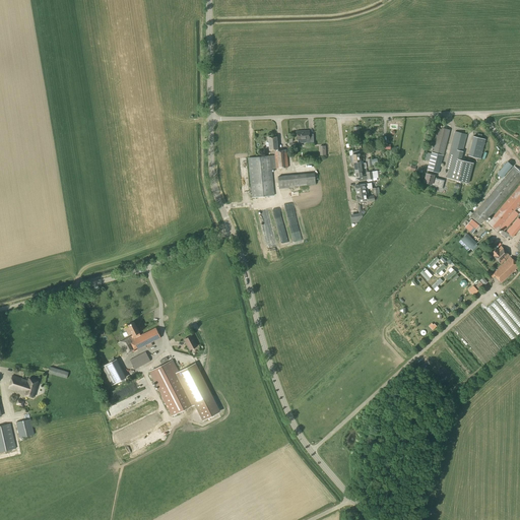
[(445,149),(448,136),(449,133),(450,130),(438,127),(433,147),(429,146),(429,147),(428,147),(425,159),(430,161),(427,174),(426,173),(424,182),(431,184),(430,186),(442,189),(444,181),(436,179),(436,178),(433,177),(434,176),(435,172),(439,173),(442,160),(444,155),(445,149)]
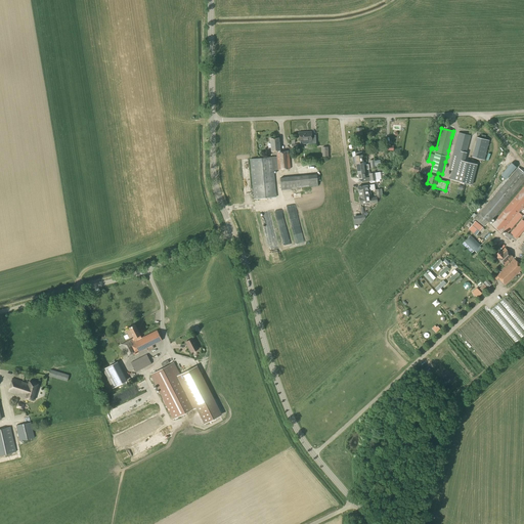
[(303,133),(303,132),(299,132),(299,141),(311,140),(311,143),(315,143),(315,135),(311,135),(311,133),(303,133)]
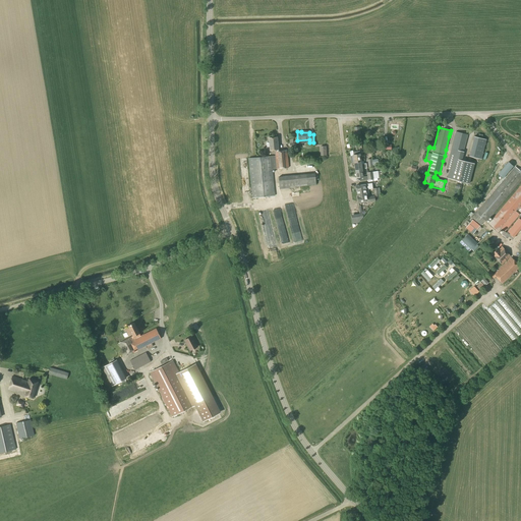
[(456,131),(451,152),(450,156),(446,168),(449,168),(446,178),(460,181),(461,181),(467,183),(470,175),(472,166),(472,164),(461,161),(467,134),(456,131)]
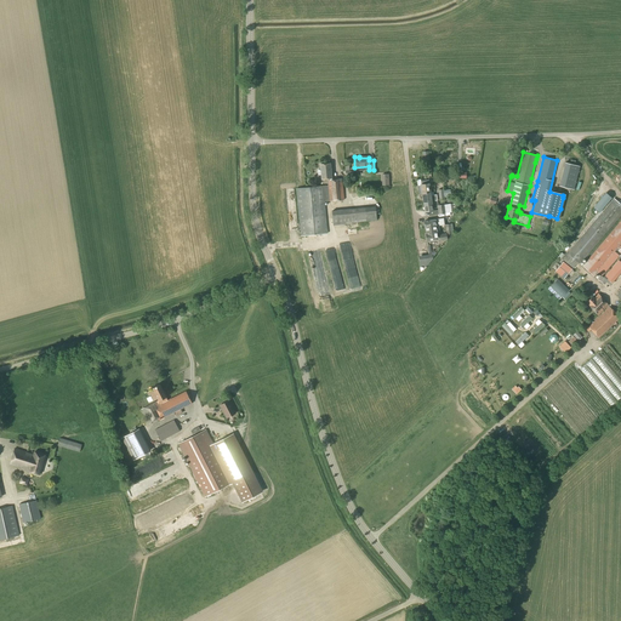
[(574,191),(580,166),(565,163),(559,187),(574,191)]
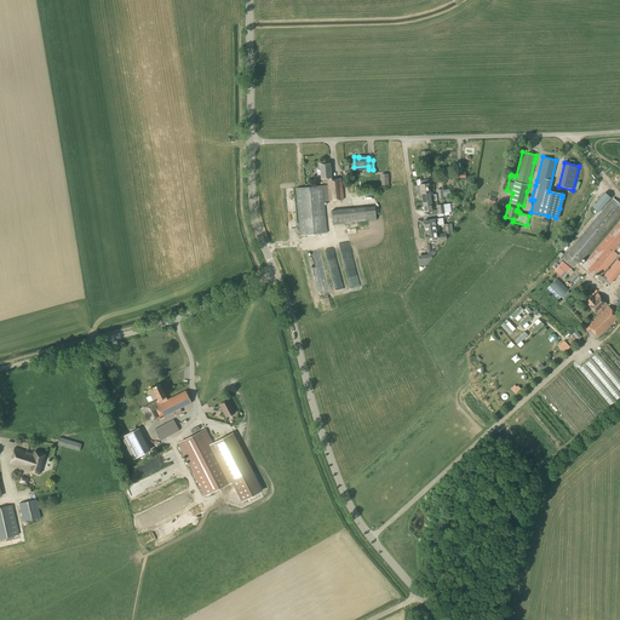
[(332,179),(329,164),(320,165),(320,170),(317,170),(316,171),(317,174),(319,174),(321,174),(321,179),(327,178),(327,185),(322,187),(297,188),(300,235),(327,233),(325,201),(343,200),(342,178),(332,179)]
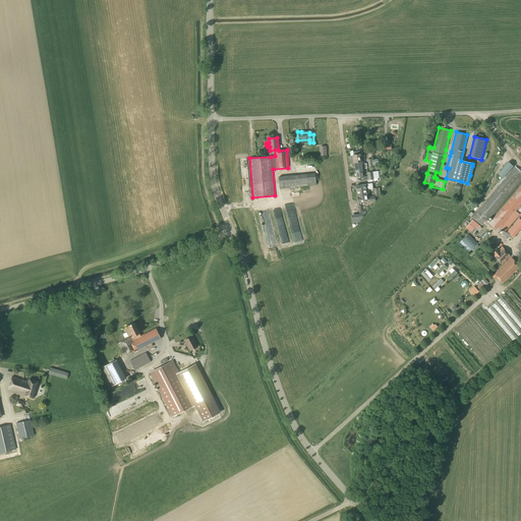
[(351,163),(354,162),(361,161),(359,151),(353,152),(353,155),(353,156),(350,156),(351,163)]
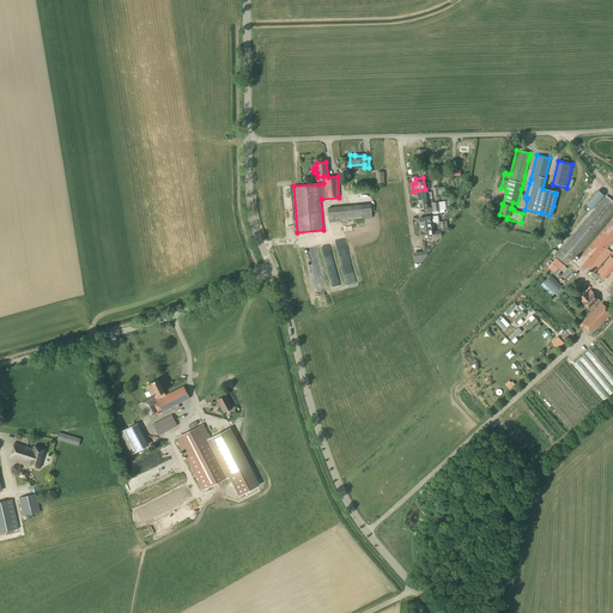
[(429,198),(429,199),(431,198),(430,192),(425,193),(425,189),(417,190),(418,200),(429,198)]
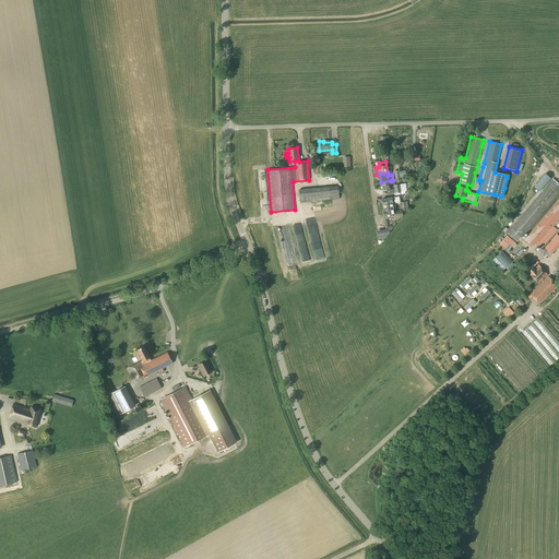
[(534,187),(539,191),(550,178),(545,173),(534,187)]
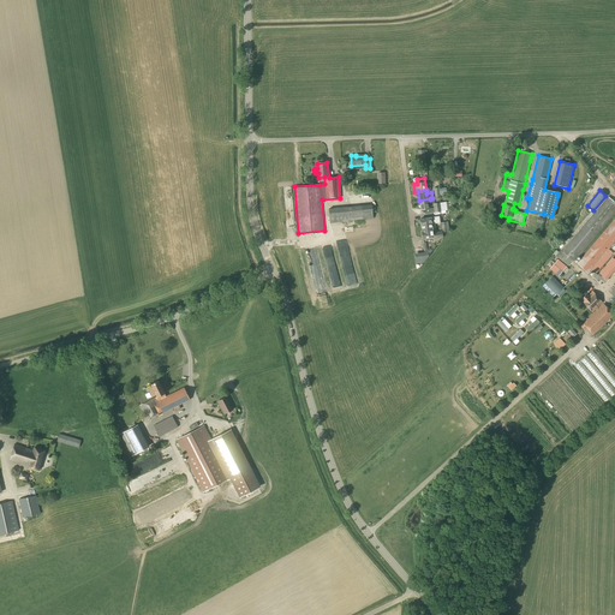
[(573,261),(614,212),(614,202),(608,197),(607,198),(556,257),(567,266),(572,261),(573,261)]
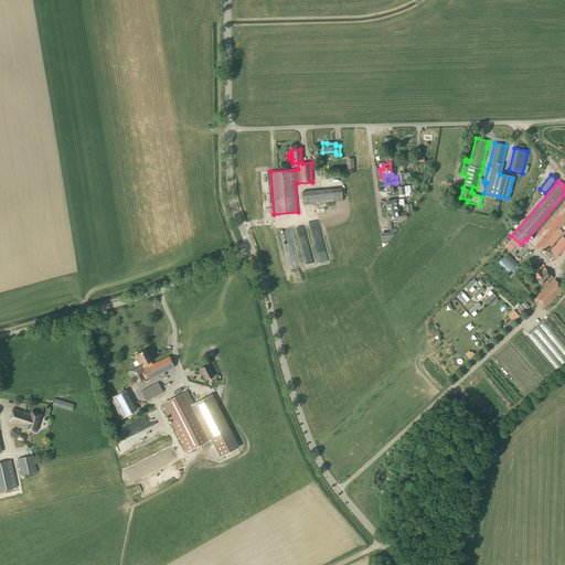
[(396,188),(395,183),(395,182),(385,184),(386,192),(394,191),(394,188),(396,188)]
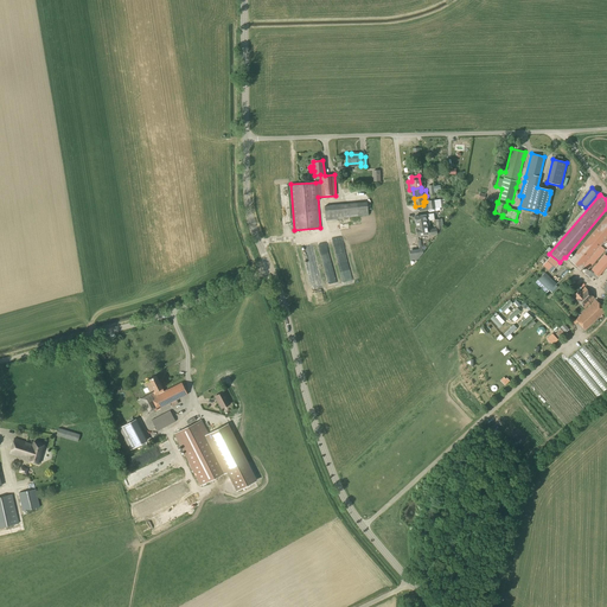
[(428,210),(441,208),(440,199),(427,202),(428,210)]
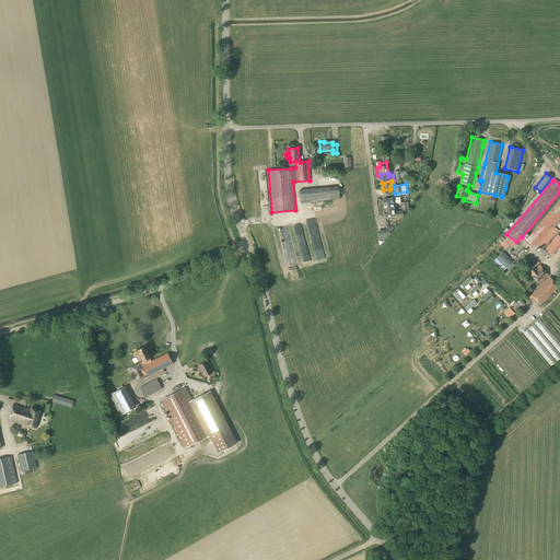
[(300,202),(340,199),(339,186),(299,190),(300,202)]
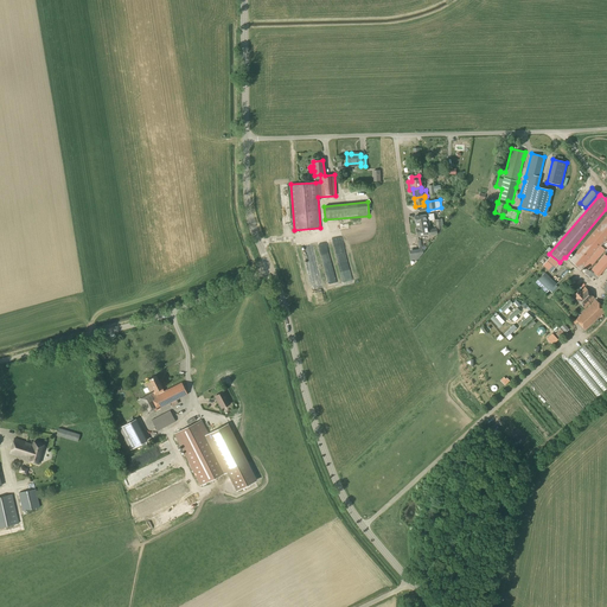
[(426,215),(414,217),(415,223),(416,223),(417,229),(416,229),(417,236),(428,235),(427,228),(429,228),(428,221),(434,221),(433,213),(428,215),(426,215)]
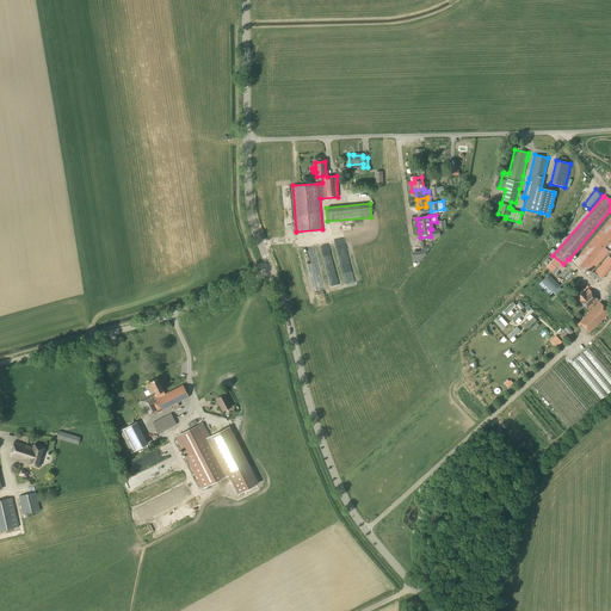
[(592,271),(610,248),(610,216),(573,261),(585,271),(587,267),(591,271),(587,275),(594,281),(597,278),(600,282),(610,267),(610,258),(609,255),(593,273),(592,271)]
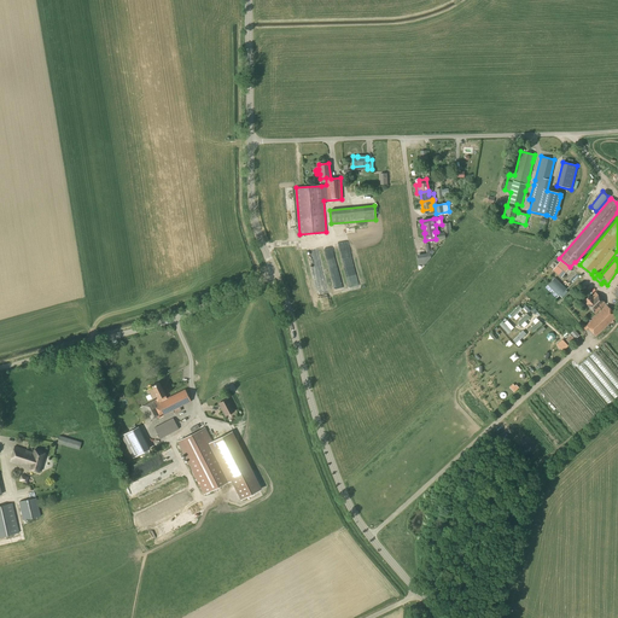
[(439,233),(437,233),(437,240),(439,240),(445,239),(444,234),(449,233),(448,223),(443,223),(444,232),(439,232),(439,233)]
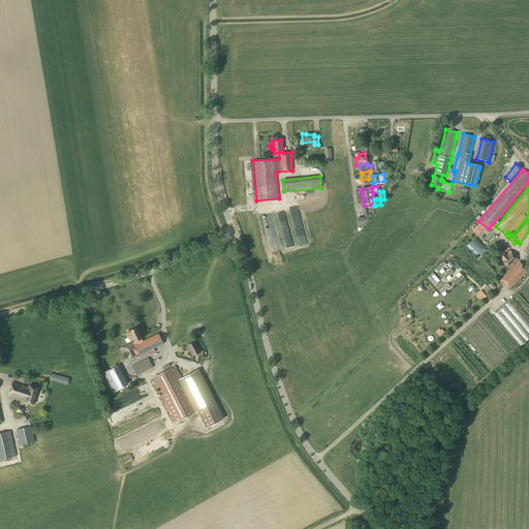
[(488,229),(480,223),(473,231),(480,238),(488,229)]
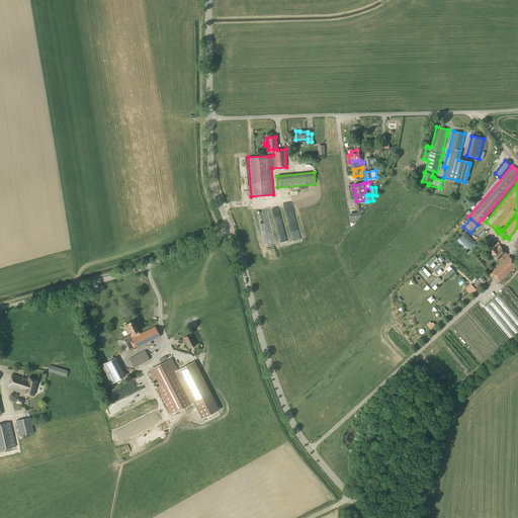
[(465,233),(458,239),(468,249),(468,248),(470,250),(476,245),(473,243),(475,242),(465,233)]
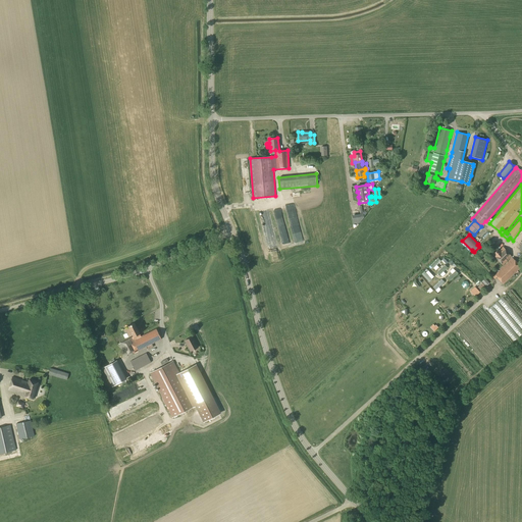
[(512,257),(503,247),(500,251),(499,249),(492,254),(503,265),(512,257)]
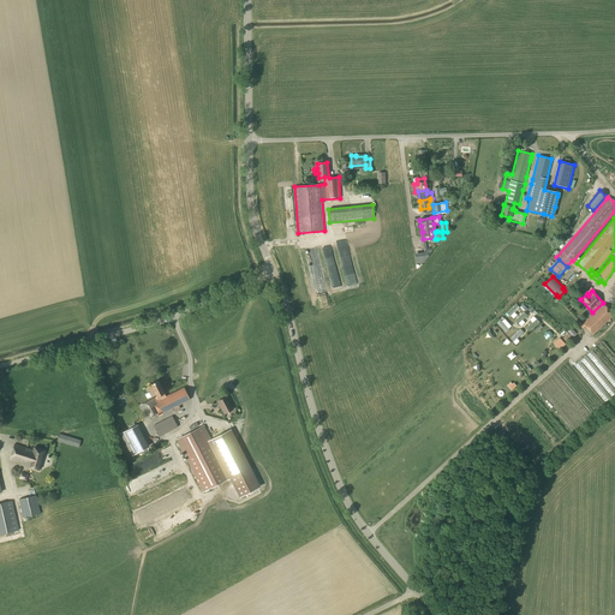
[(608,322),(610,321),(609,320),(614,315),(605,305),(604,304),(583,324),(581,323),(579,324),(583,329),(585,327),(592,335),(607,321),(608,322)]
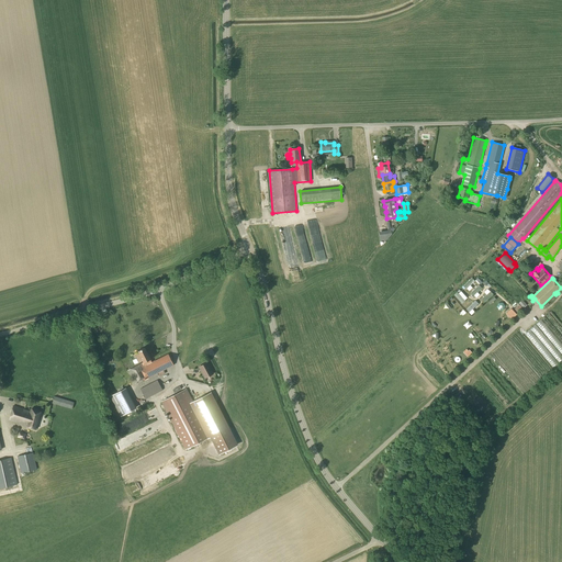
[(516,315),(510,308),(505,314),(510,319),(516,315)]
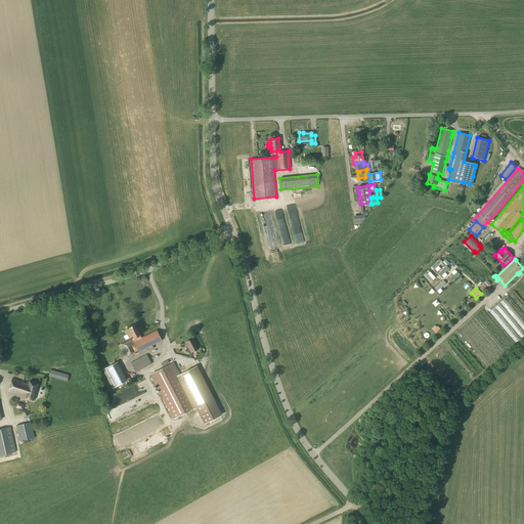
[(141,338),(140,335),(135,324),(129,328),(130,330),(126,332),(129,338),(133,336),(134,338),(119,346),(125,357),(133,353),(134,355),(147,348),(148,351),(154,348),(153,345),(162,341),(157,331),(141,338)]
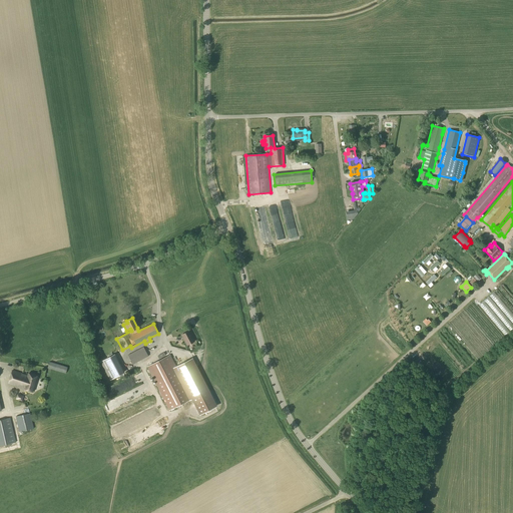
[(187,345),(194,342),(188,331),(181,335),(187,345)]
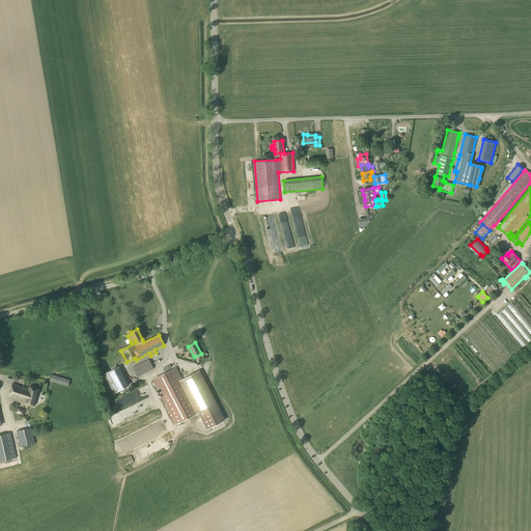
[(137,378),(154,369),(148,359),(133,367),(137,378)]
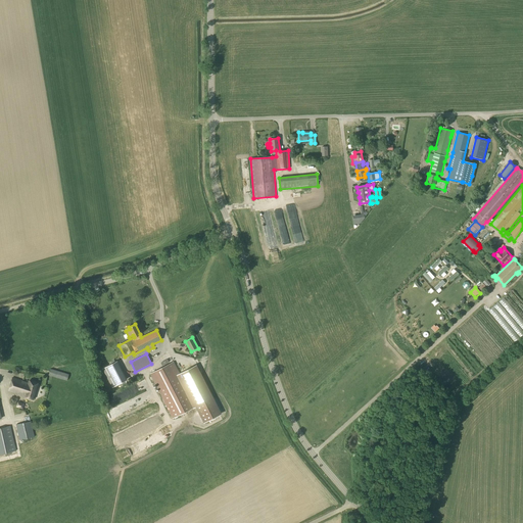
[(180,374),(174,362),(149,374),(172,419),(214,398),(196,365),(180,374)]
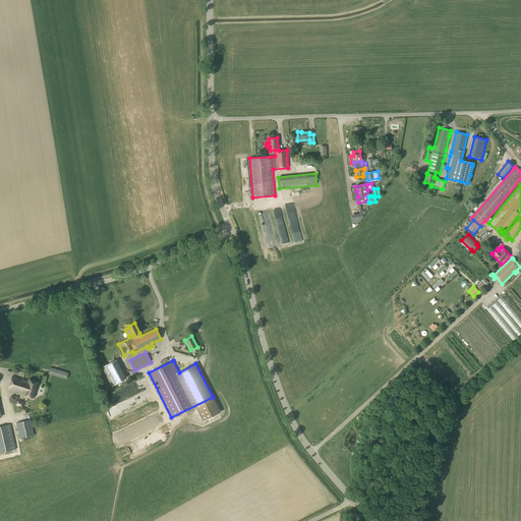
[(71,380),(72,375),(68,374),(68,373),(50,367),(48,374),(66,380),(67,379),(71,380)]
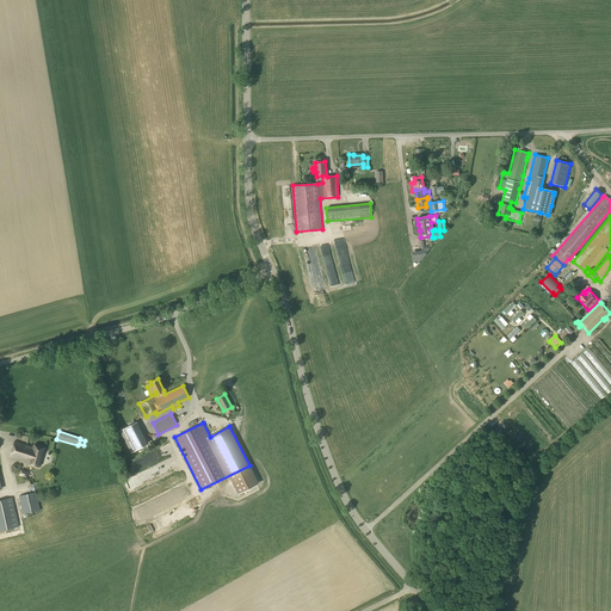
[(34,448),(25,445),(26,444),(14,442),(10,457),(24,461),(25,463),(26,464),(29,464),(30,463),(30,464),(38,467),(44,448),(35,445),(34,448)]
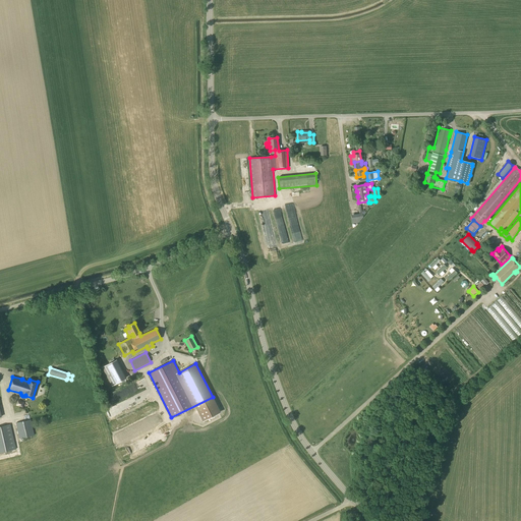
[(142,403),(141,401),(145,400),(143,398),(149,395),(148,392),(140,395),(139,393),(130,397),(134,406),(142,403)]
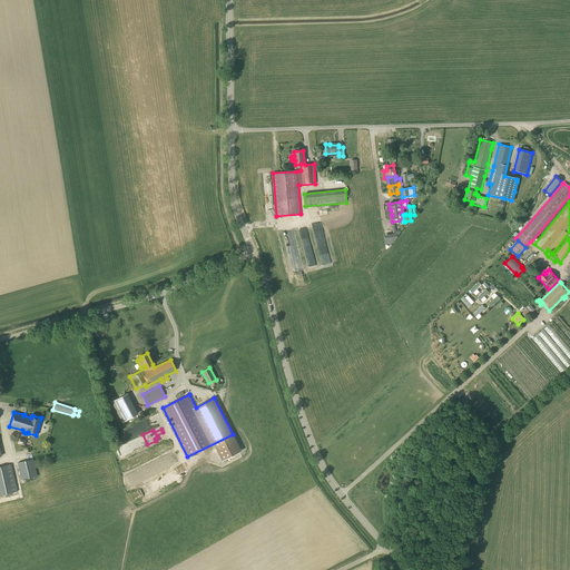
[(21,480),(38,477),(33,459),(17,463),(21,480)]
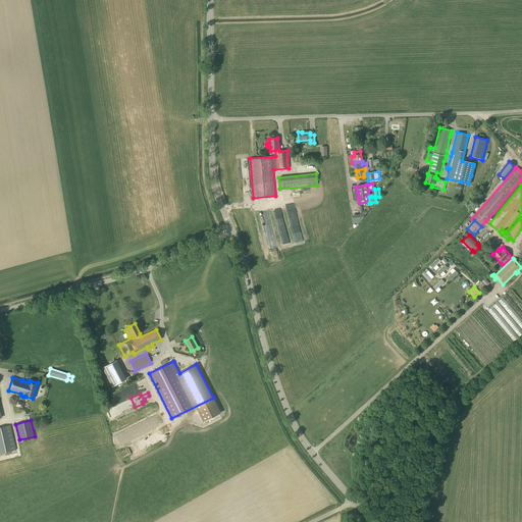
[(0,454),(16,451),(10,425),(0,427),(0,454)]
